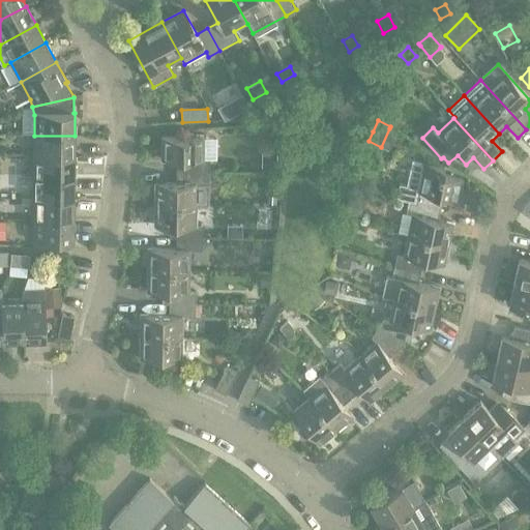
[(34,136),(33,156),(74,156),(75,136),(34,136)]
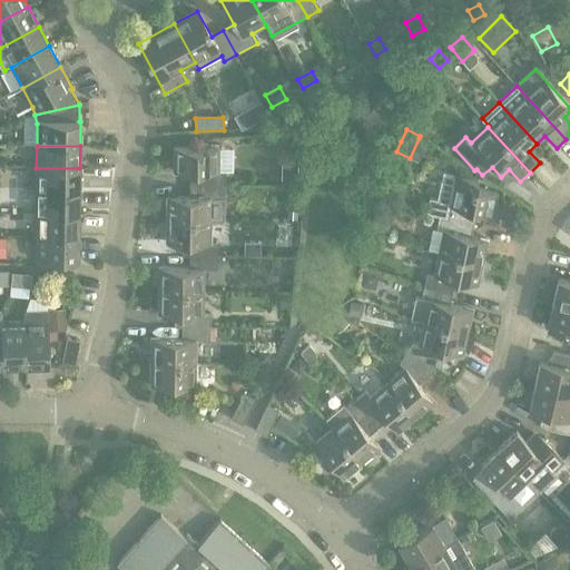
[(189,173),(189,185),(225,185),(226,172),(219,172),(219,149),(174,148),(174,173),(189,173)]
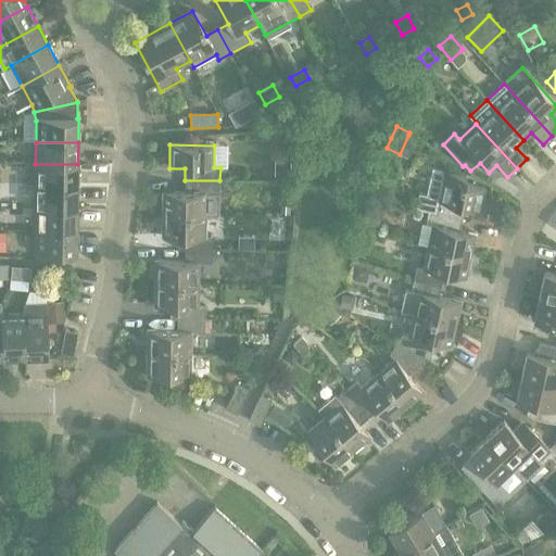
[(277,161),(277,177),(290,177),(290,161),(277,161)]
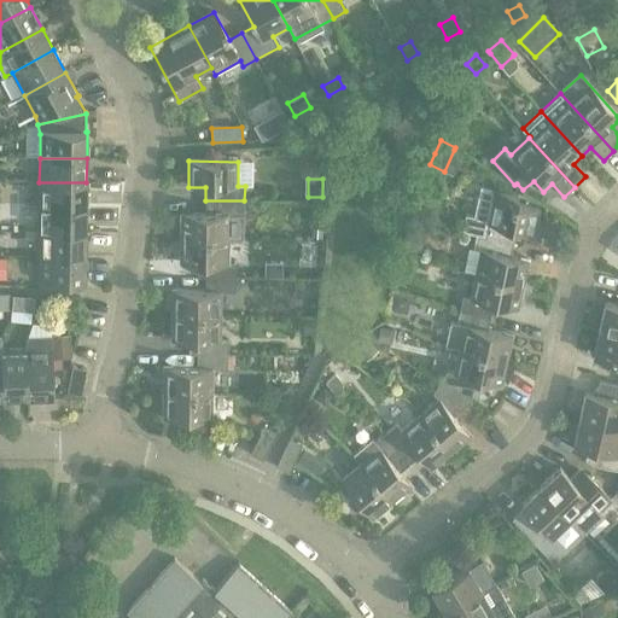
[(39,182),(39,207),(86,208),(86,182),(39,182)]
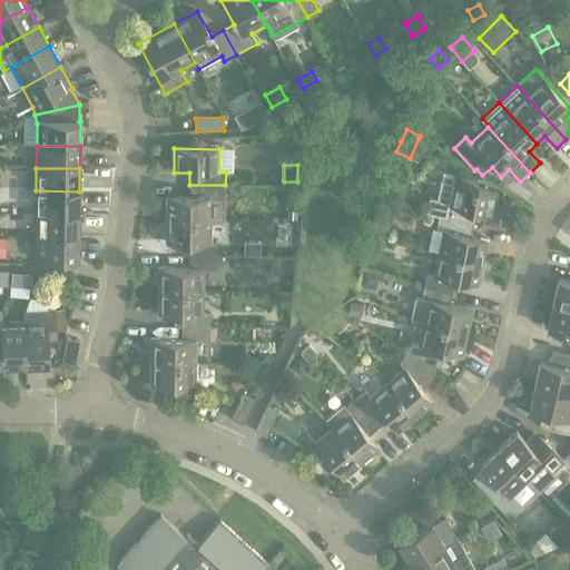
[(434,216),(440,217),(473,225),(477,213),(492,216),(498,193),(477,188),(478,179),(443,172),(436,199),(430,198),(426,213),(434,216)]
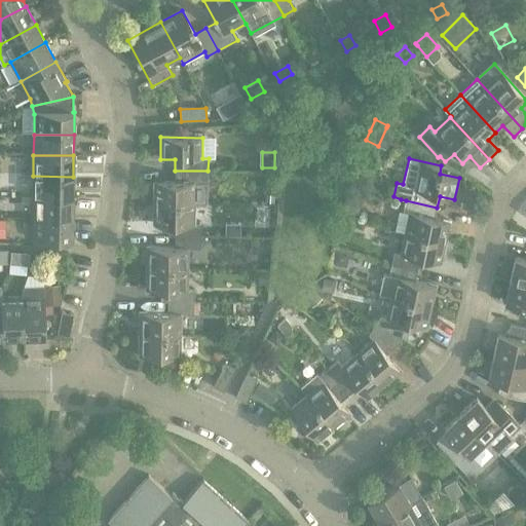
[(154,182),(153,202),(196,203),(196,183),(208,183),(208,171),(175,171),(175,182),(154,182)]
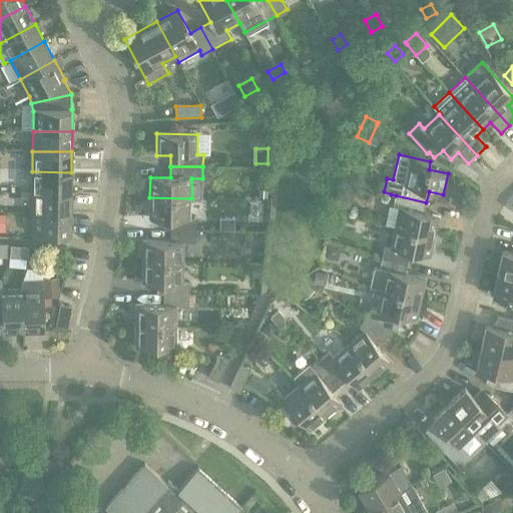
[(32,171),(32,192),(71,192),(71,172),(32,171)]
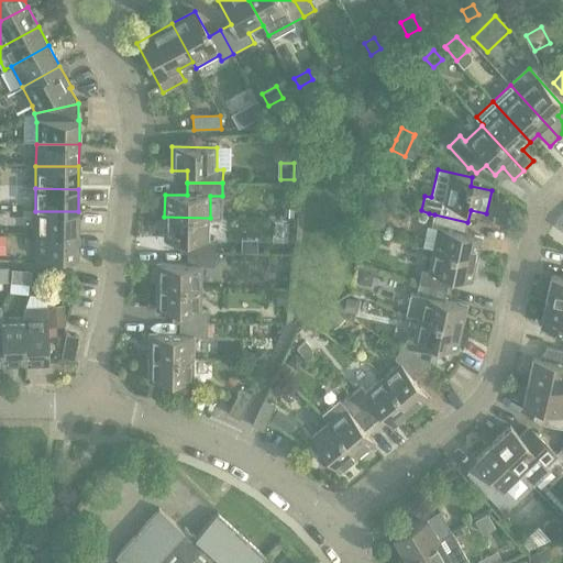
[(294,207),(285,207),(285,217),(294,218),(294,207)]
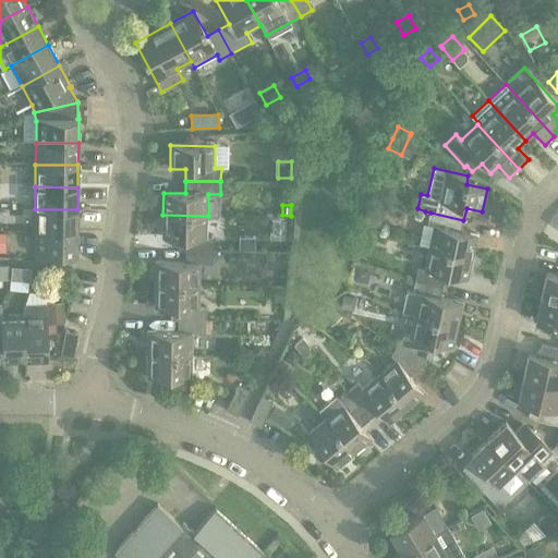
[(35,209),(34,231),(76,232),(77,209),(35,209)]
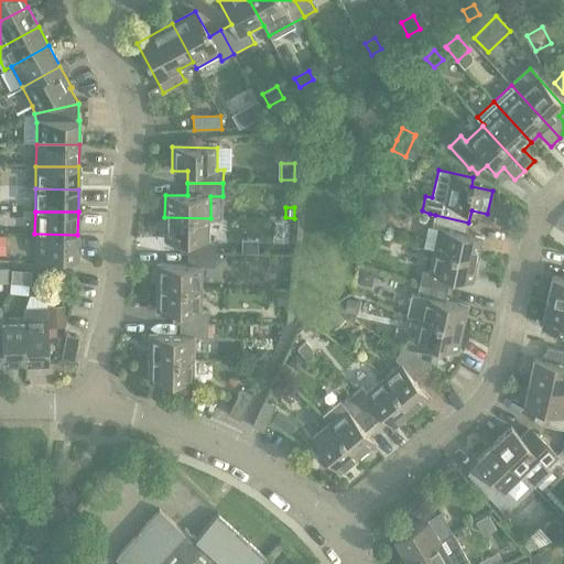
[(371,214),(368,230),(384,232),(388,217),(371,214)]
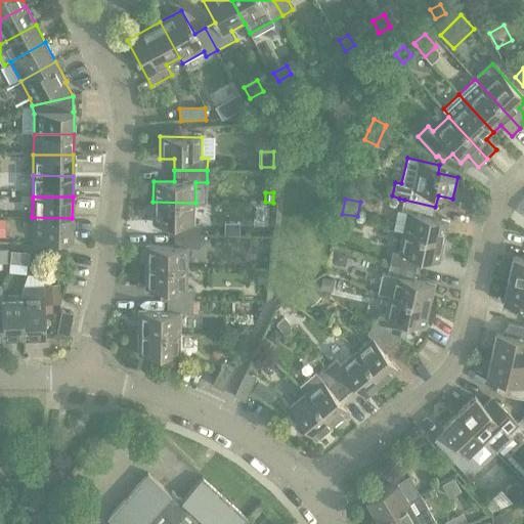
[(406,213),(402,232),(443,242),(447,221),(433,217),(435,207),(404,200),(401,212),(406,213)]
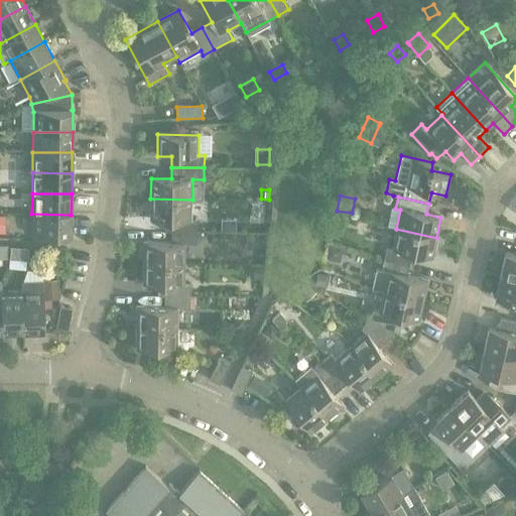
[(164,232),(171,232),(197,232),(198,220),(191,220),(192,200),(150,199),(150,220),(165,220),(164,232)]
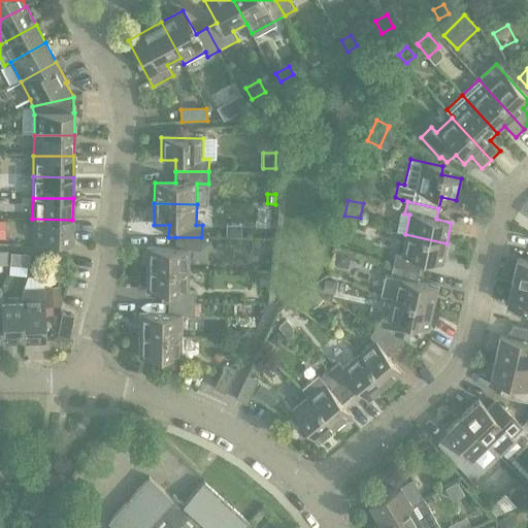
[(72,241),(72,220),(32,219),(32,241),(72,241)]
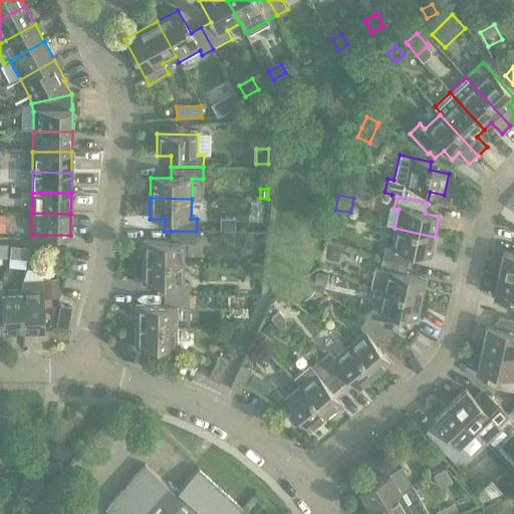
[(384,246),(382,258),(408,264),(411,253),(430,257),(435,237),(395,228),(391,248),(384,246)]
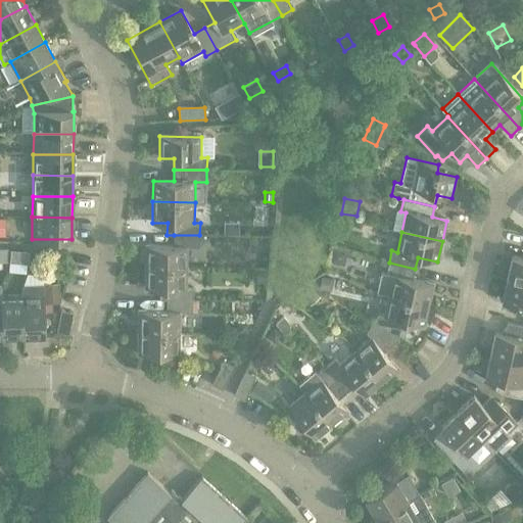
[(146,246),(146,267),(188,268),(188,247),(199,247),(199,235),(174,235),(174,245),(146,246)]
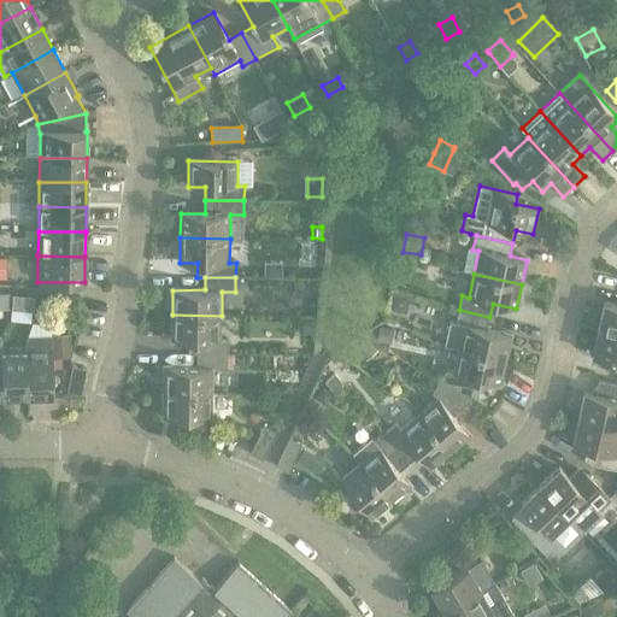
[(393,292),(389,309),(406,312),(410,295),(393,292)]
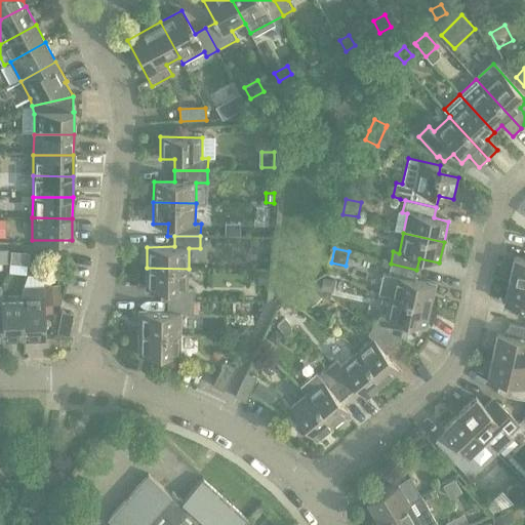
[(0,249),(0,263),(9,264),(9,251),(9,250),(0,249)]
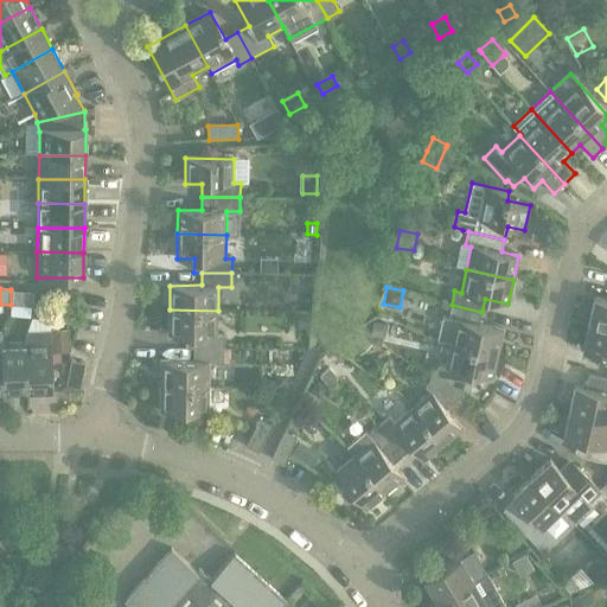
[(19,291),(18,302),(34,304),(36,292),(19,291)]
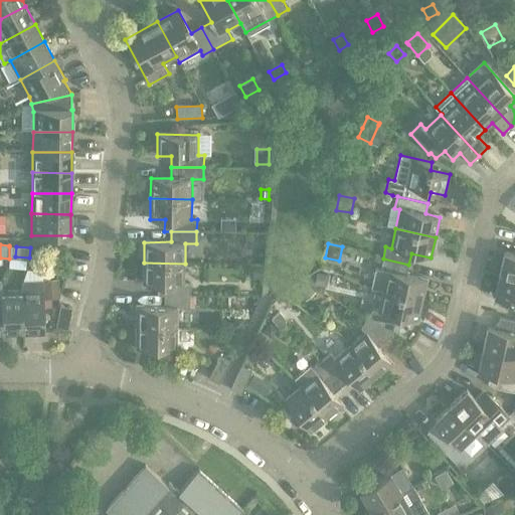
[(58,258),(67,258),(67,248),(58,248),(58,258)]
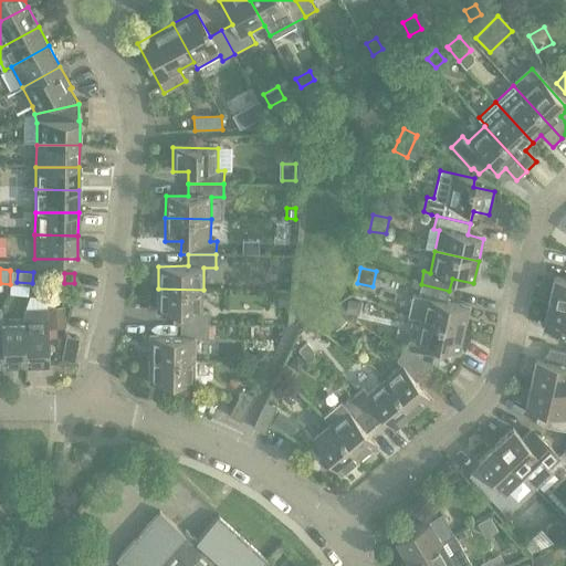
[(565,280),(554,278),(549,302),(565,305),(565,280)]
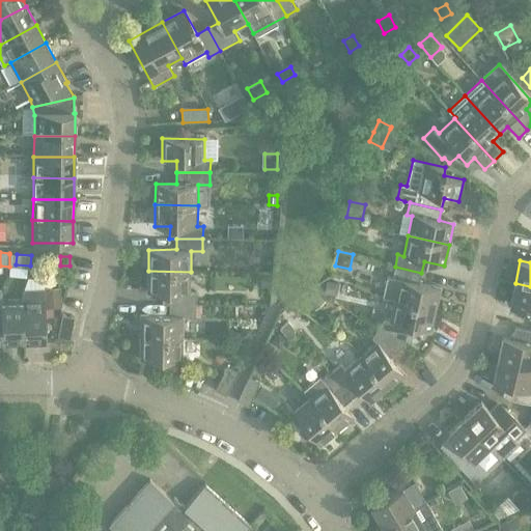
[(384,299),(393,301),(435,310),(440,288),(419,284),(421,273),(395,267),(392,279),(388,278),(384,299)]
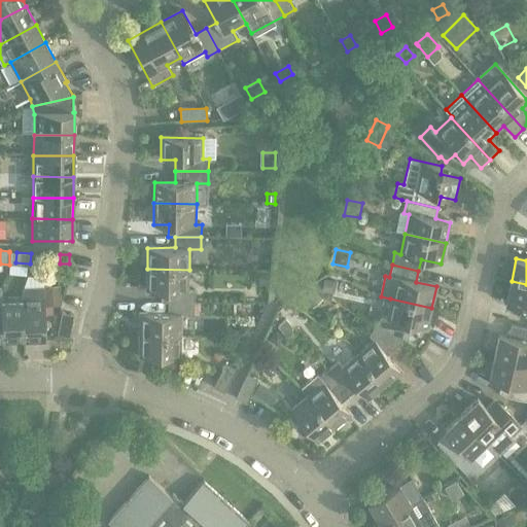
[(162,303),(168,303),(195,303),(195,290),(188,290),(189,270),(147,269),(146,290),(162,291),(162,303)]
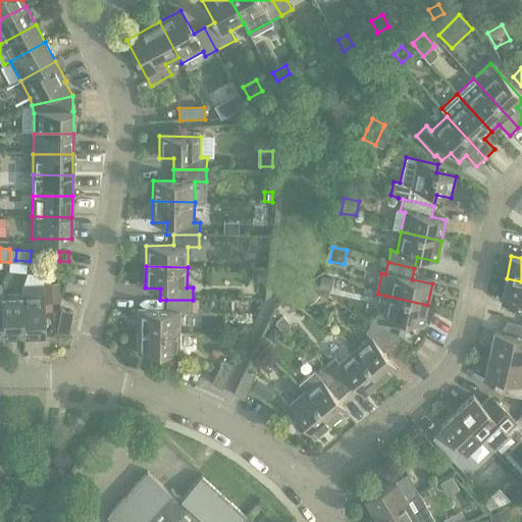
[(267,268),(257,268),(257,270),(257,284),(267,284),(267,270),(267,268)]
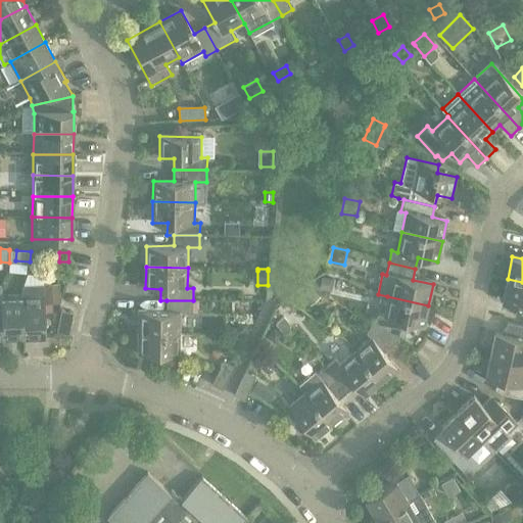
[(321,277),(319,289),(332,292),(334,279),(321,277)]
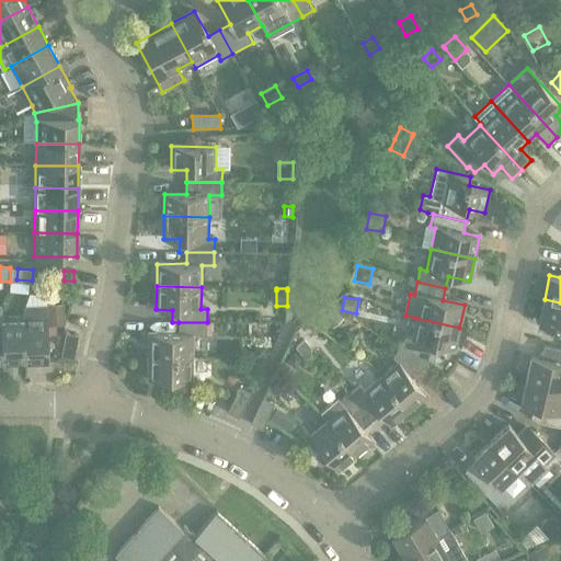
[(560,302),(545,299),(539,323),(559,328),(557,341),(560,342),(560,302)]
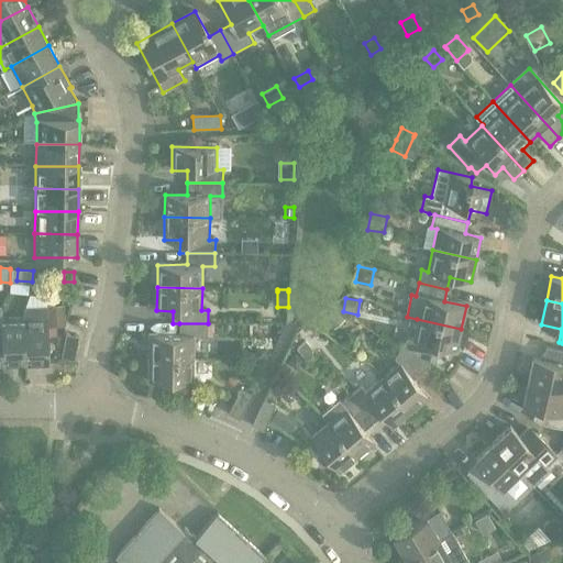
[(65,305),(48,306),(50,326),(65,326),(66,326),(66,322),(65,305)]
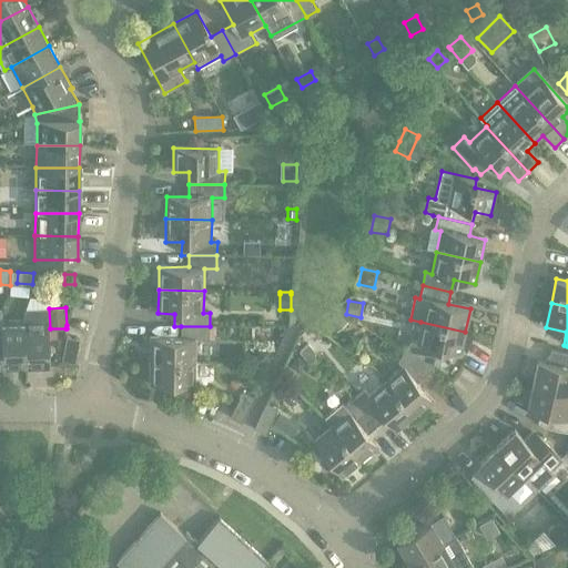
[(26,310),(24,310),(24,314),(24,321),(26,344),(26,364),(49,364),(48,320),(48,308),(26,310)]
